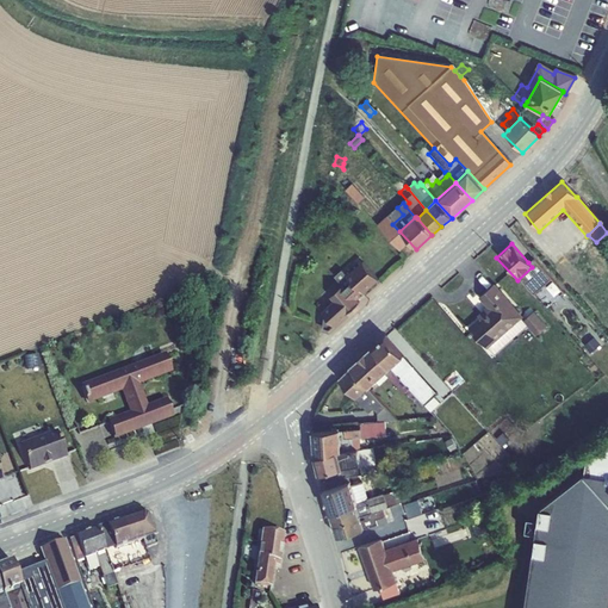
[(532,267),(517,280),(532,296),(550,279),(532,260),(528,262),(532,267)]
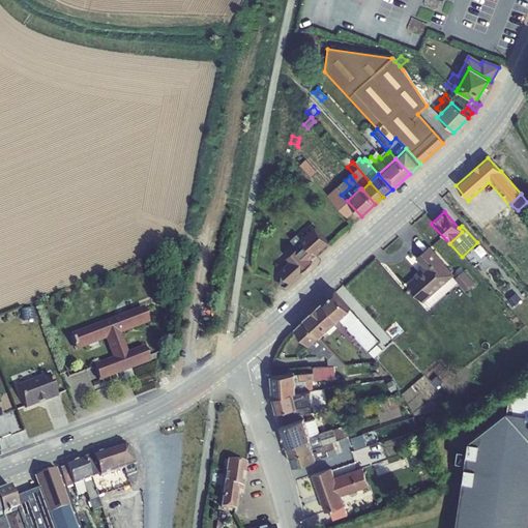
[(305,240),(317,254),(328,243),(314,228),(299,241),(301,243),(305,240)]
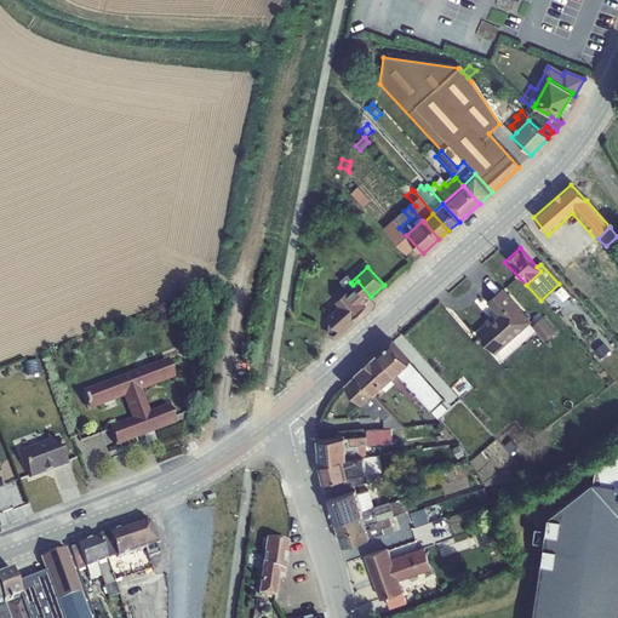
[(338,285),(344,290),(349,284),(343,279),(338,285)]
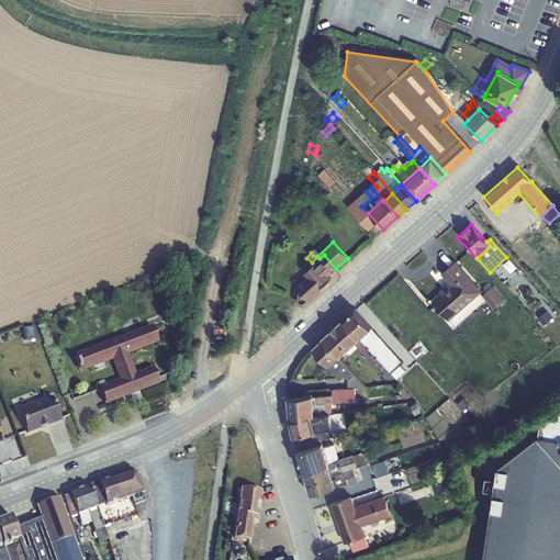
[(315,262),(329,279),(338,271),(336,269),(324,255),(320,258),(315,262)]
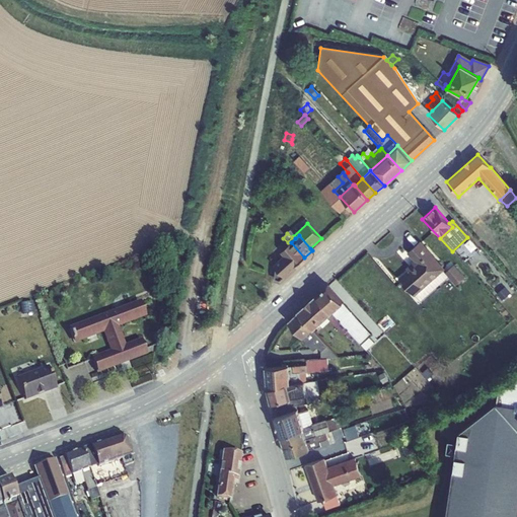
[(273,282),(279,284),(296,269),(294,268),(304,257),(291,242),(279,253),(283,256),(275,264),(273,280),(273,282)]
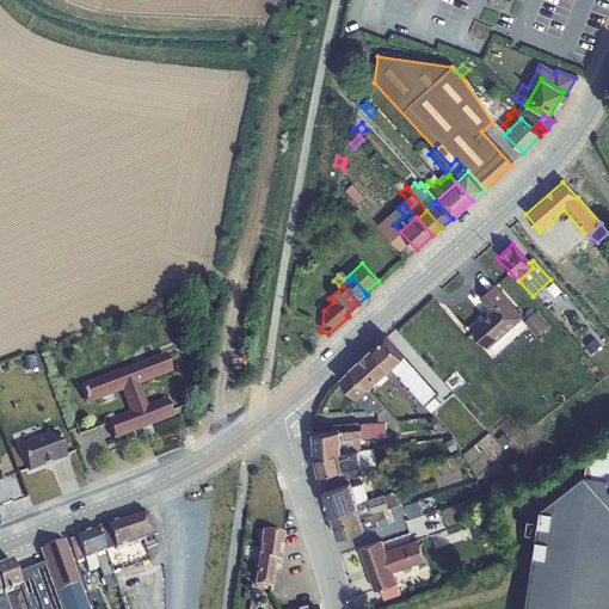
[(467,328),(486,350),(521,320),(522,318),(493,285),(478,299),(486,309),(477,318),(478,319),(467,328)]
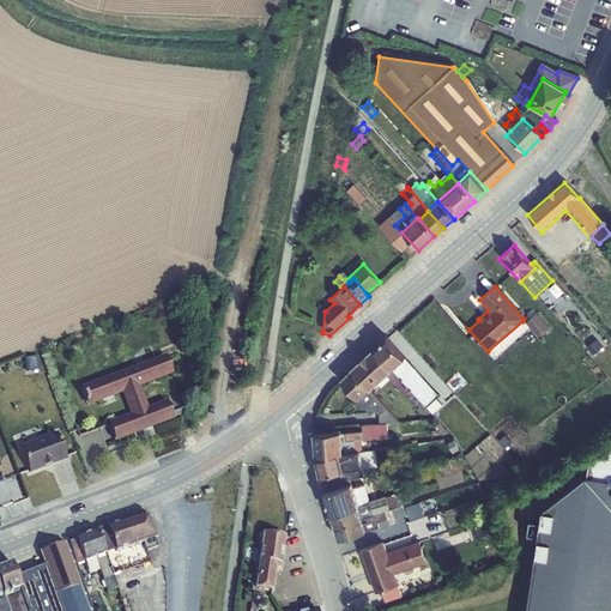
[(525,324),(522,321),(488,351),(495,358),(527,328),(538,339),(548,330),(533,315),(525,324)]
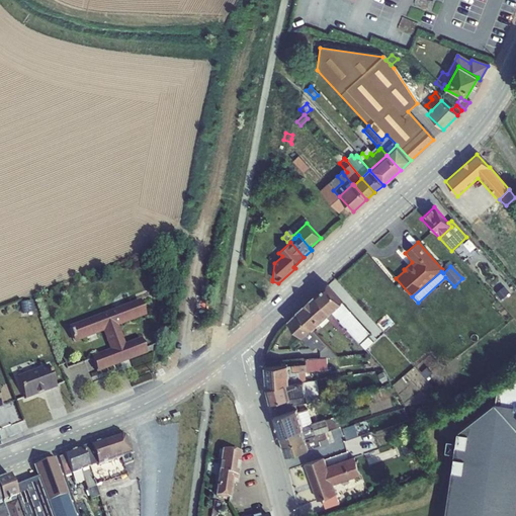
[(315,295),(330,313),(341,303),(326,286),(315,295)]
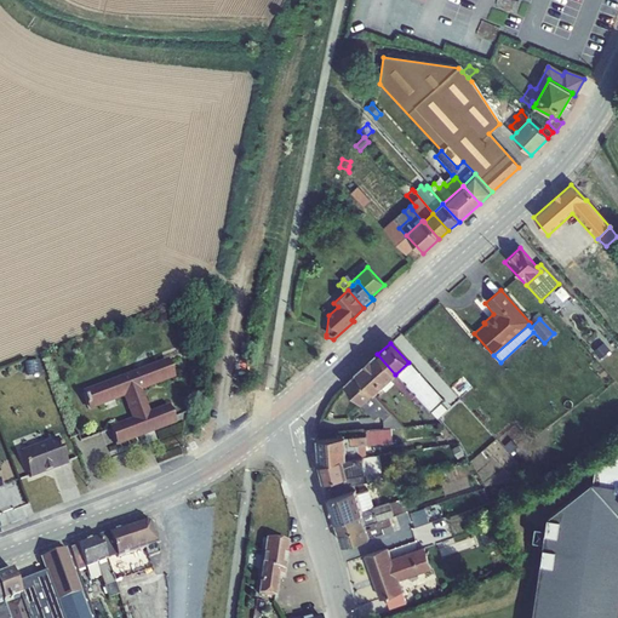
[(372,394),(372,395),(381,388),(395,375),(377,354),(354,375),(372,394)]
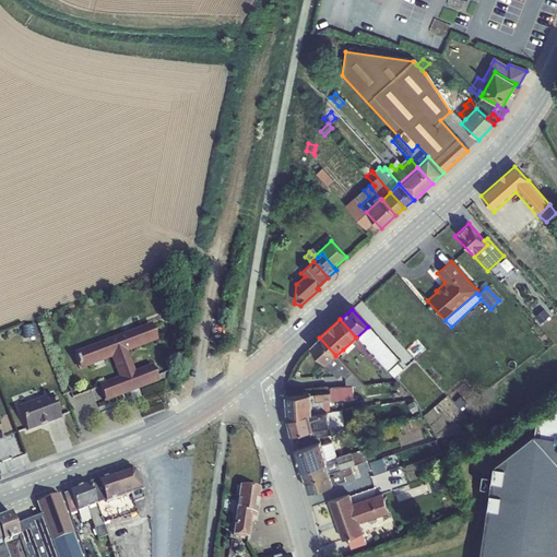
[(96,387),(103,404),(156,384),(150,367),(133,374),(126,354),(155,343),(149,326),(71,355),(78,372),(108,360),(116,380),(96,387)]
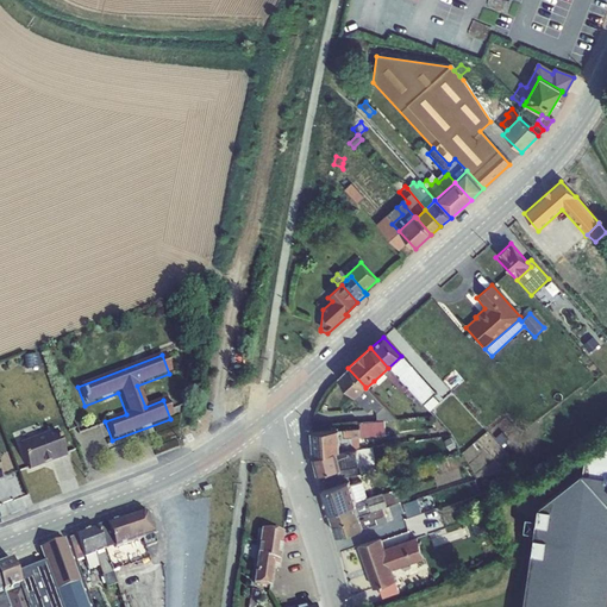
[(419,376),(401,356),(388,368),(419,402),(420,404),(427,398),(413,382),(419,376)]
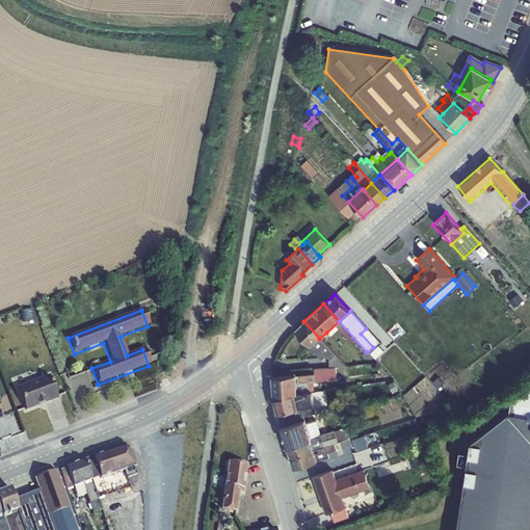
[(20,312),(21,326),(31,325),(31,312),(20,312)]
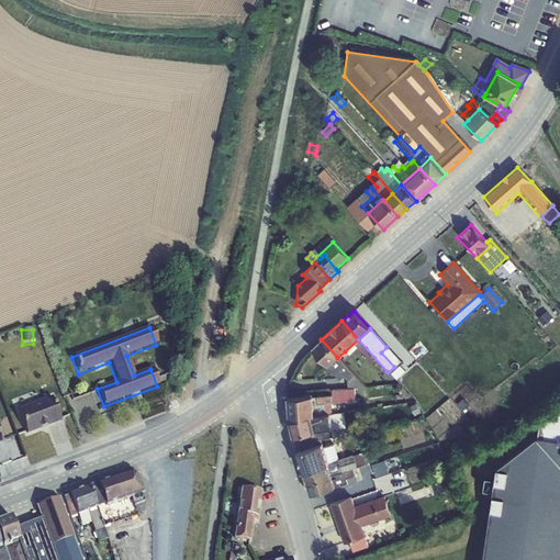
[(326,367),(337,357),(321,339),(311,349),(326,367)]
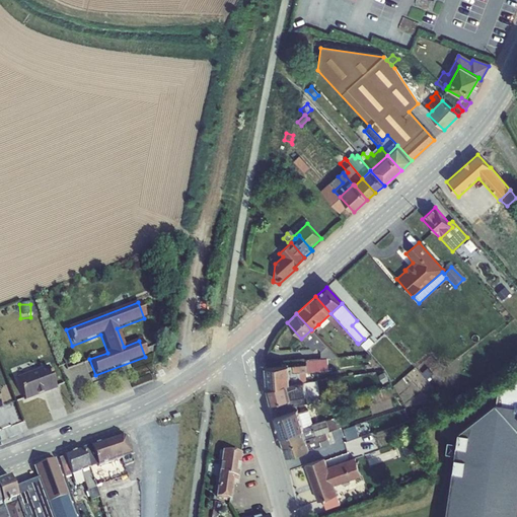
[(355,345),(357,343),(330,313),(318,324),(322,328),(329,322),(342,337),(344,335),(351,343),(352,342),(355,345)]
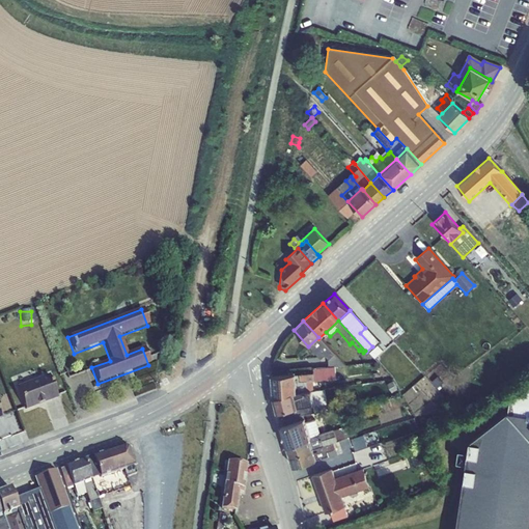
[(379,342),(365,328),(360,333),(372,346),(366,352),(373,359),(382,351),(377,344),(379,342)]
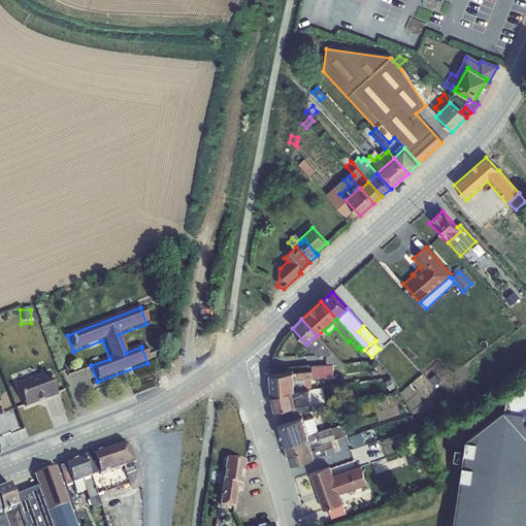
[(337,359),(336,357),(328,349),(317,336),(317,335),(306,344),(311,350),(319,358),(324,353),(333,363),(337,359)]
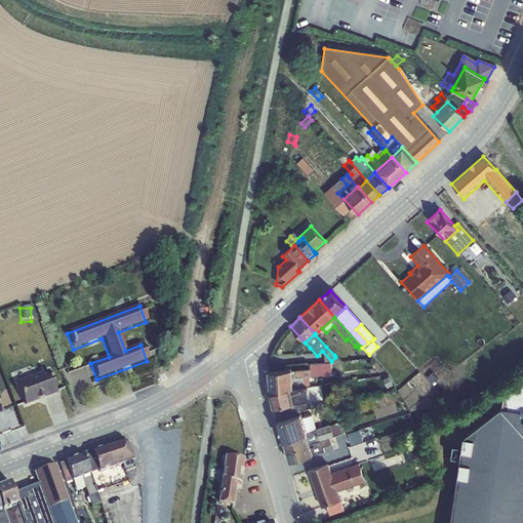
[(292,389),(309,387),(308,377),(331,375),(336,374),(335,367),(343,367),(342,362),(330,363),(319,364),(309,365),(309,369),(295,370),(294,370),(291,371),(292,389)]
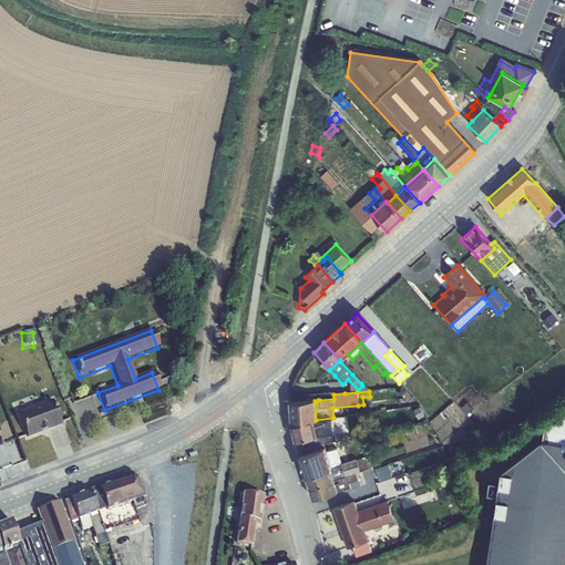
[(314,421),(316,420),(315,401),(289,402),(290,427),(314,421)]
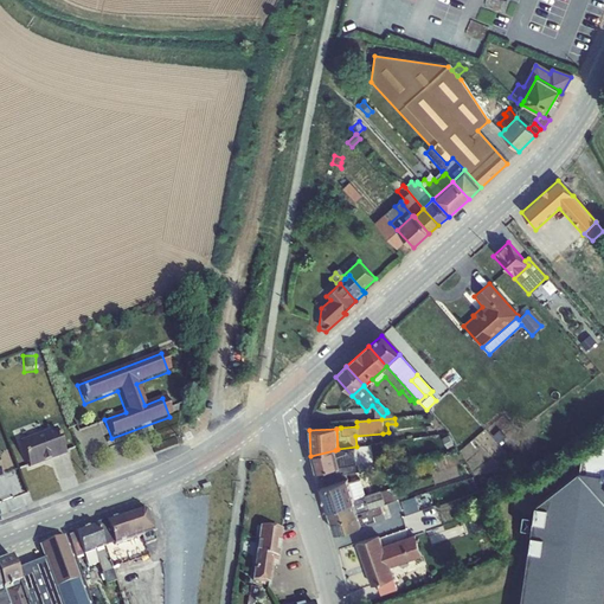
[(53,430),(18,443),(27,469),(64,456),(53,430)]
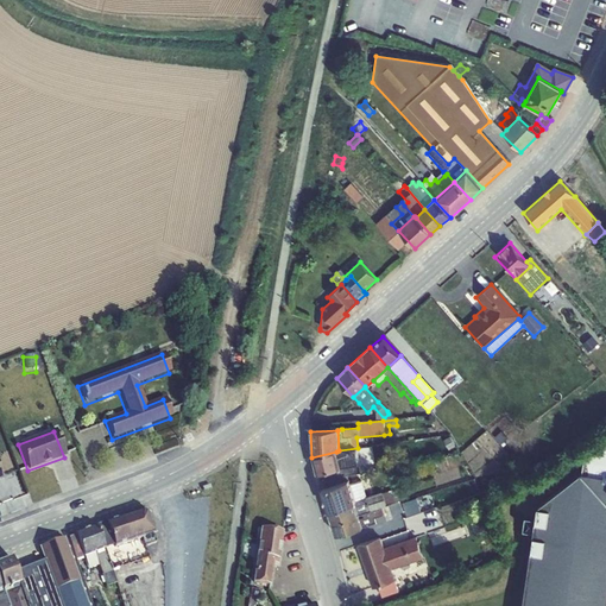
[(605,434),(582,455),(581,473),(605,477),(605,434)]
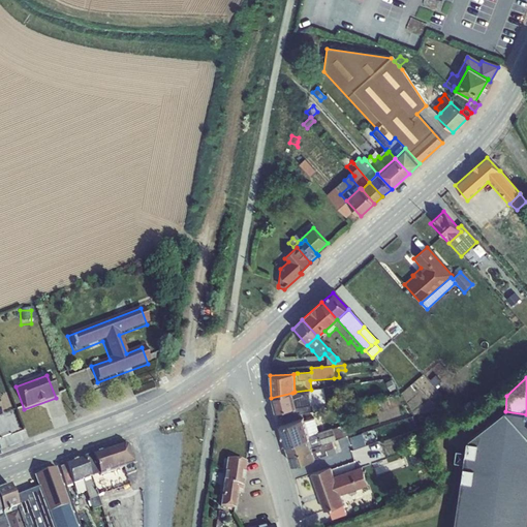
[(281,416),(281,417),(301,413),(320,410),(316,390),(311,390),(295,392),(292,393),(296,406),(280,411),(281,416)]
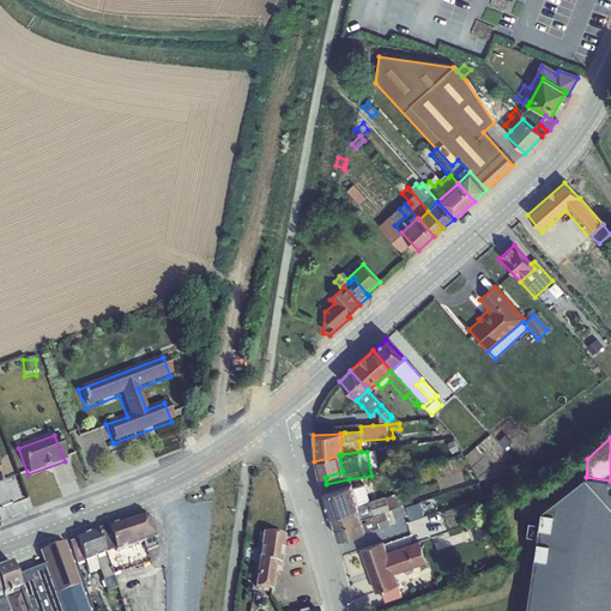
[(343,471),(339,455),(314,461),(319,478),(325,477),(343,471)]
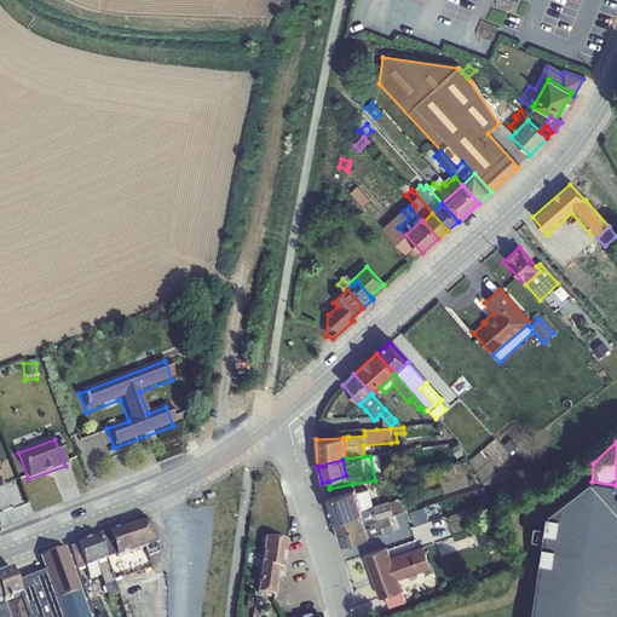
[(505,473),(507,479),(520,473),(518,467),(505,473)]
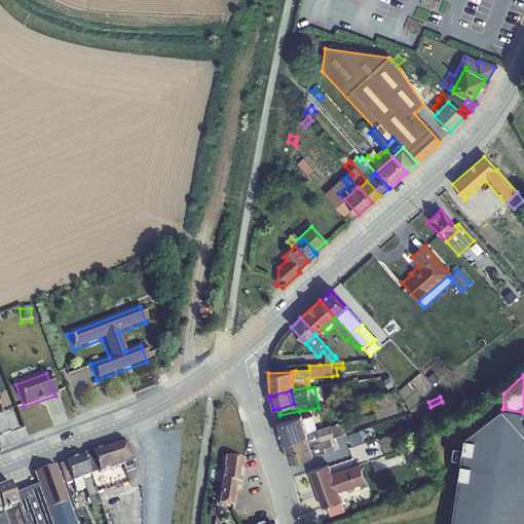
[(433,407),(436,415),(447,410),(443,402),(433,407)]
